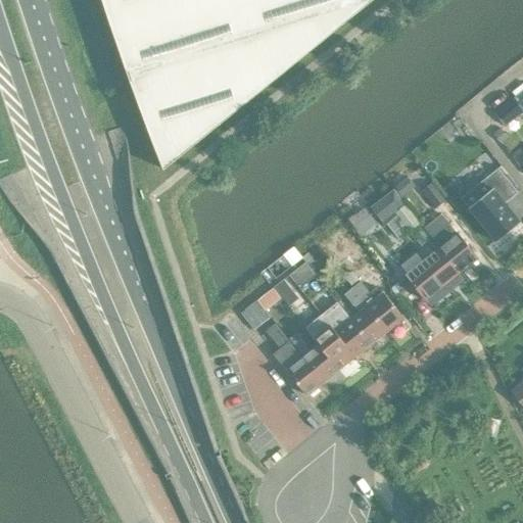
[(102,0),(163,170),(372,0),(102,0)]
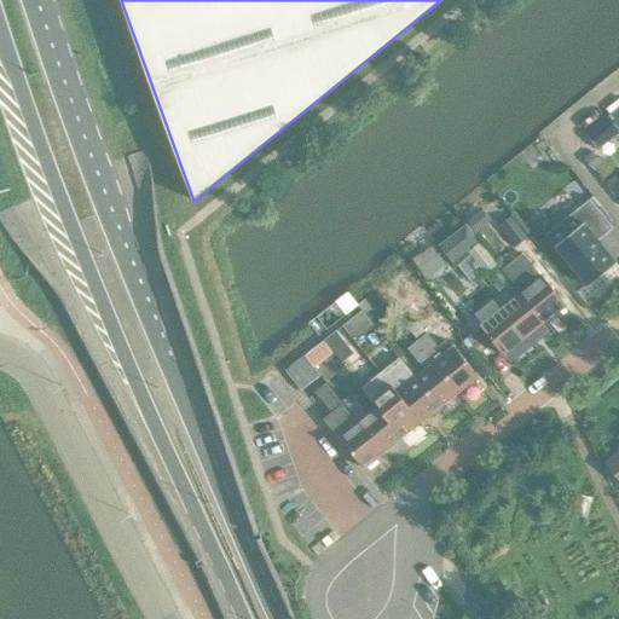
[(618,126),(611,115),(588,134),(597,148),(618,131),(618,126)]
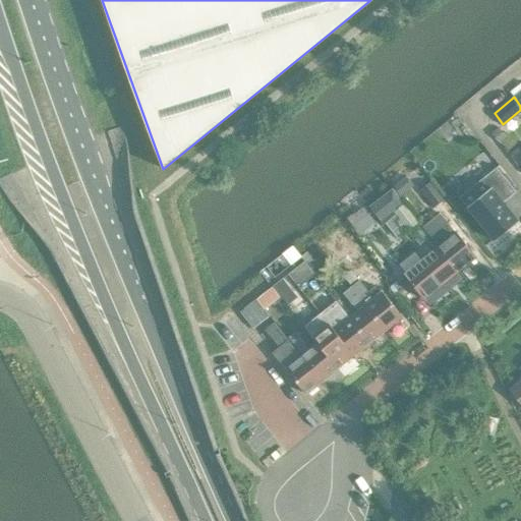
[(484,177),(459,197),(494,241),(519,221),(484,177)]
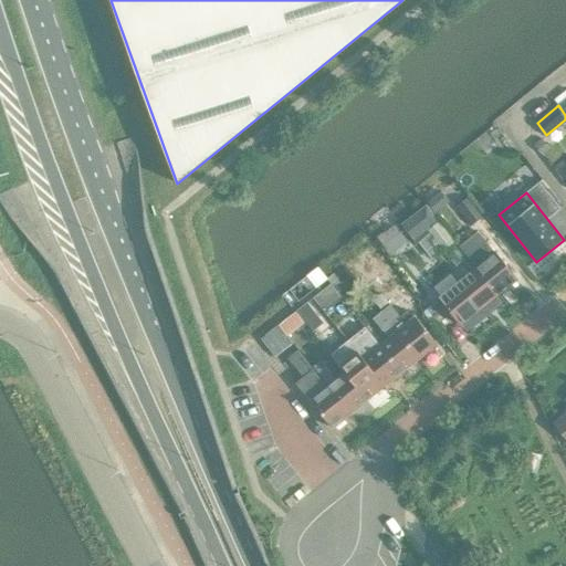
[(468,198),(457,207),(470,224),(482,217),(468,198)]
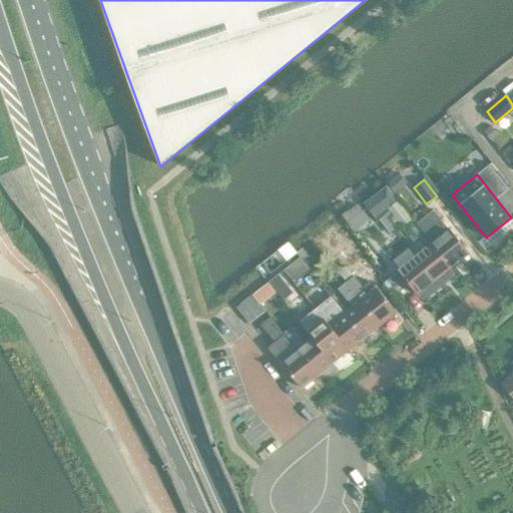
[(386,185),(371,197),(385,214),(390,210),(403,227),(413,219),(386,185)]
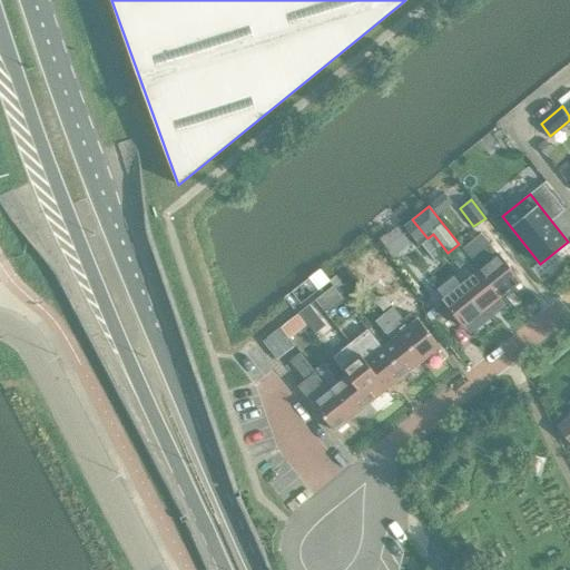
[(419,245),(428,238),(412,219),(403,225),(419,245)]
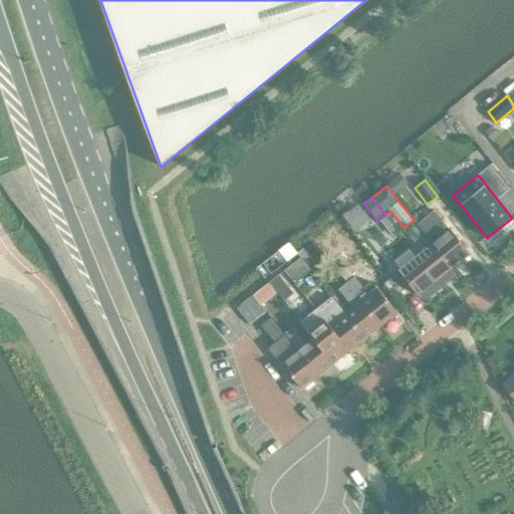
[(349,220),(356,230),(371,219),(365,209),(349,220)]
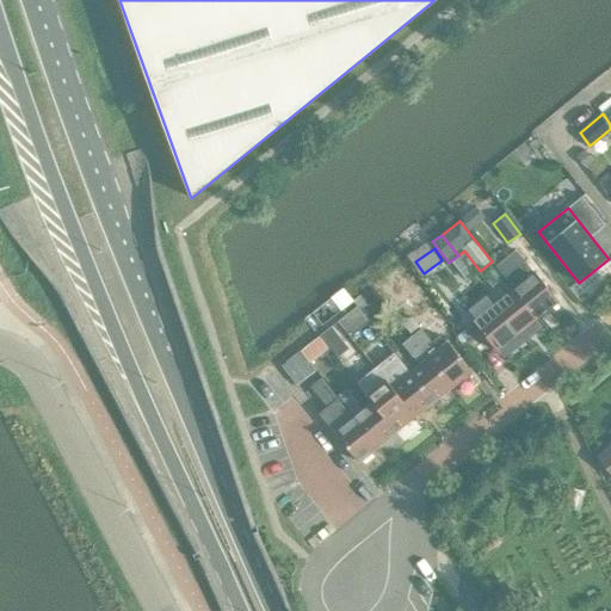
[(514,290),(537,319),(557,301),(524,263),(504,277),(514,290)]
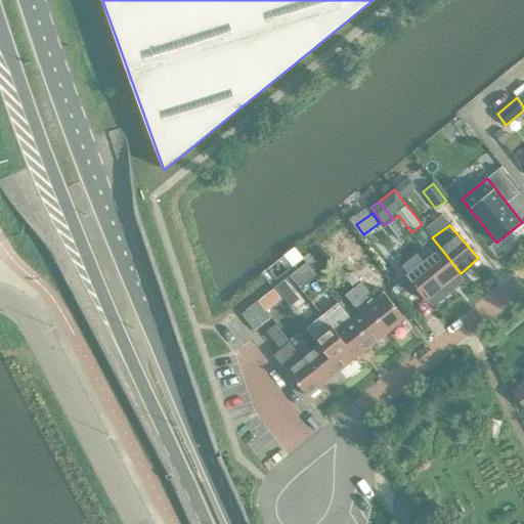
[(427,301),(461,273),(441,249),(406,276),(427,301)]
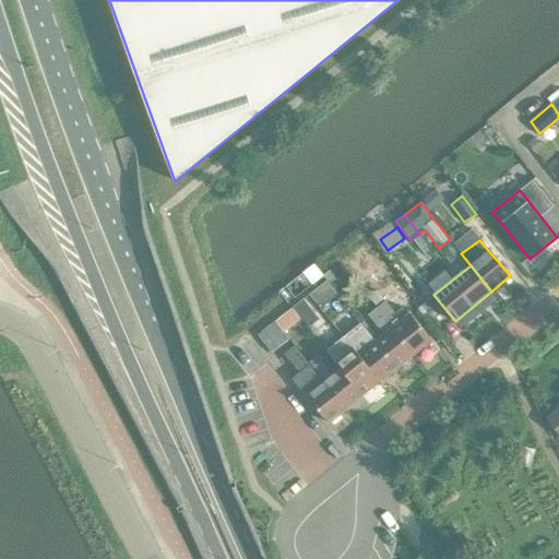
[(326,281),(313,290),(324,305),(337,295),(326,281)]
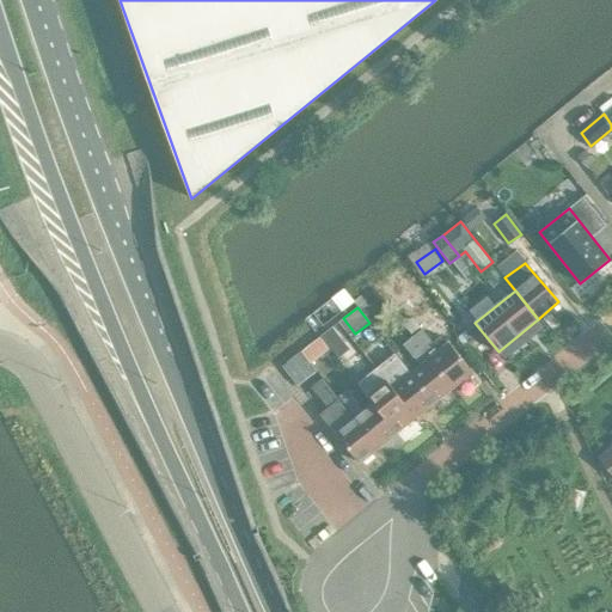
[(334,326),(319,337),(328,347),(342,336),(334,326)]
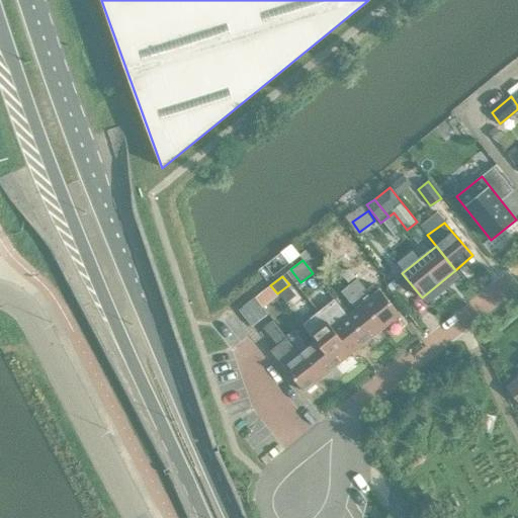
[(349,286),(382,329),(400,315),(379,290),(378,291),(372,284),(365,290),(356,279),(349,286)]
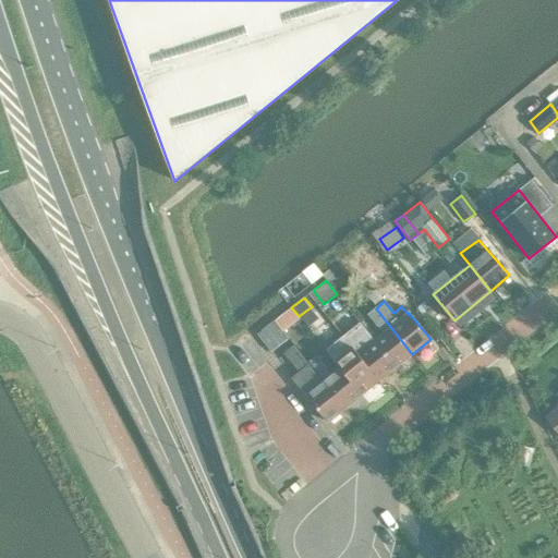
[(300,317),(291,307),(275,320),(282,331),(300,317)]
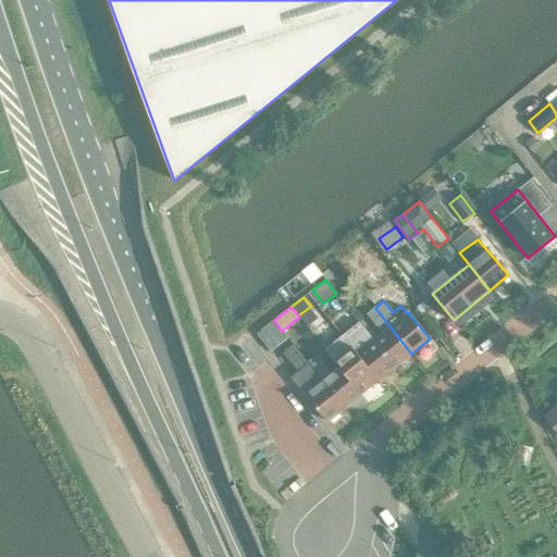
[(395,367),(411,354),(375,308),(367,314),(382,333),(373,339),(395,367)]
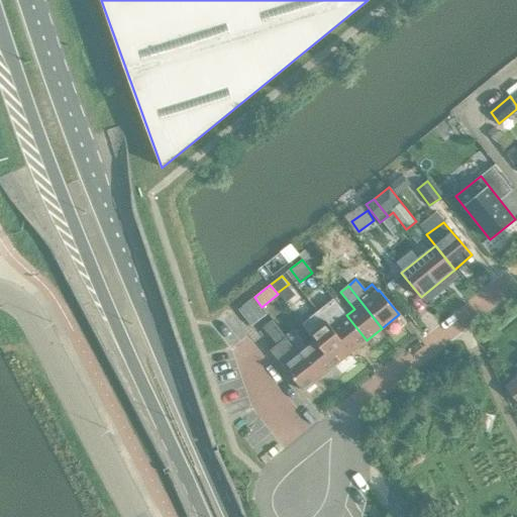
[(262,307),(254,297),(239,310),(251,325),(267,313),(262,307)]
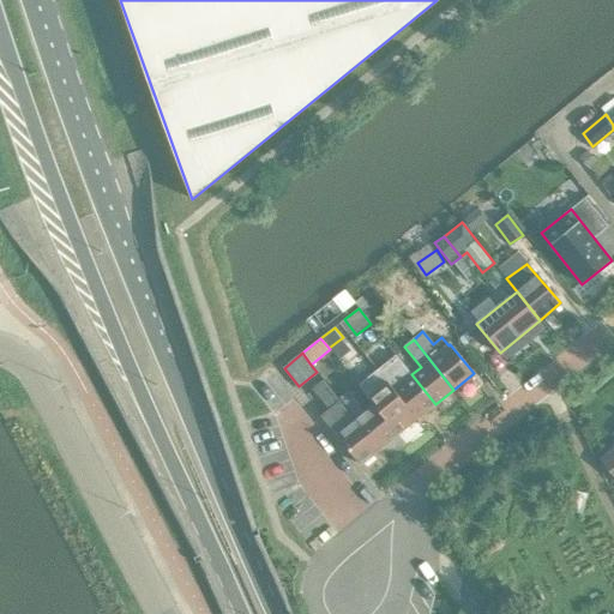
[(395,354),(375,369),(416,420),(435,404),(411,374),(395,354)]
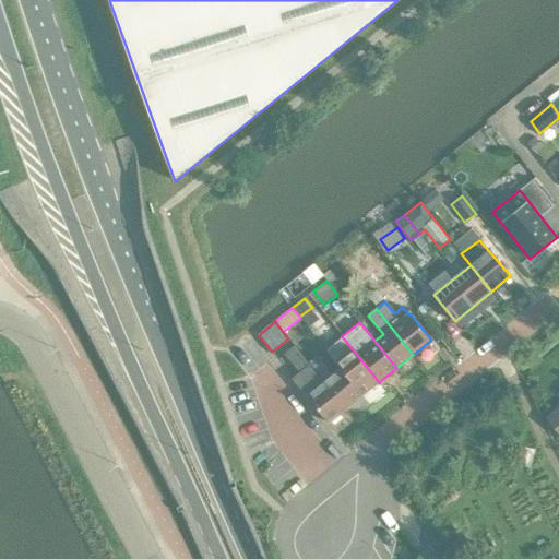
[(342,336),(325,351),(341,369),(363,395),(379,382),(342,336)]
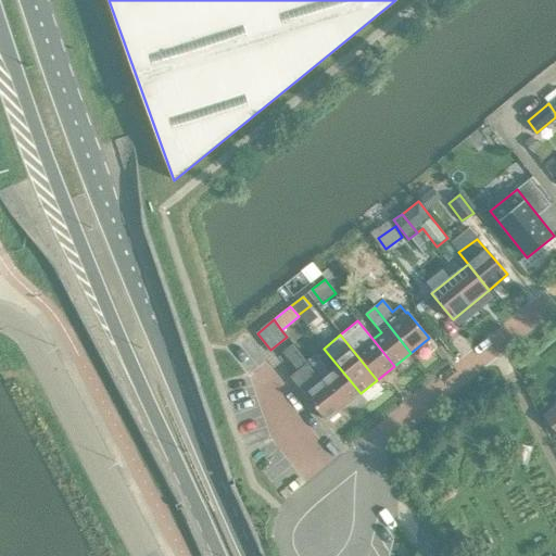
[(326,421),(343,407),(307,362),(306,362),(294,348),(286,354),(305,376),(297,382),(305,393),(304,394),(326,421)]
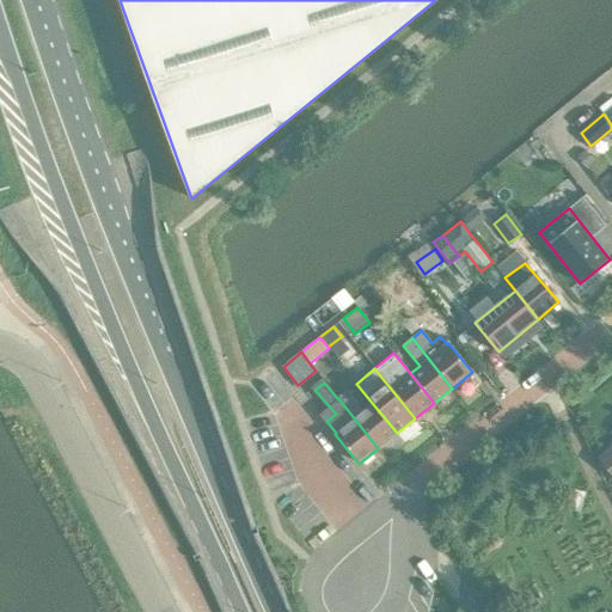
[(378,448),(397,433),(373,404),(363,411),(348,390),(338,398),(378,448)]
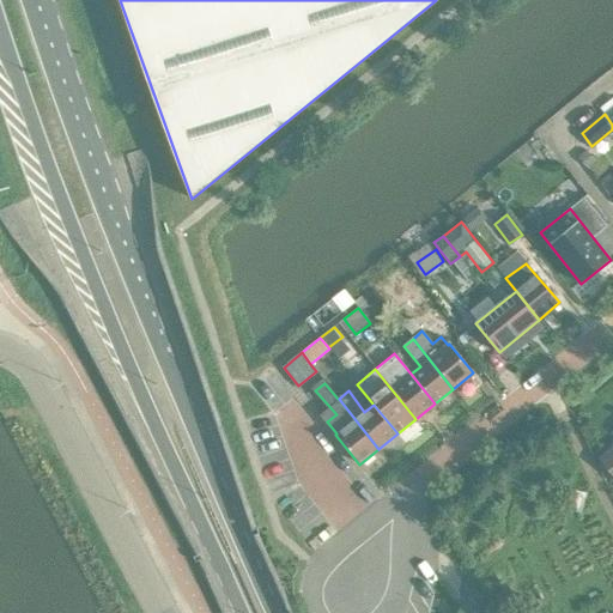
[(612,450),(601,461),(612,474),(612,450)]
